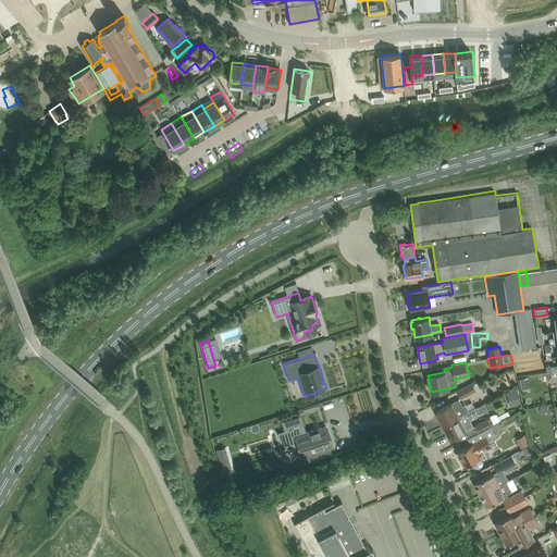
[(556,382),(555,371),(547,372),(548,383),(556,382)]
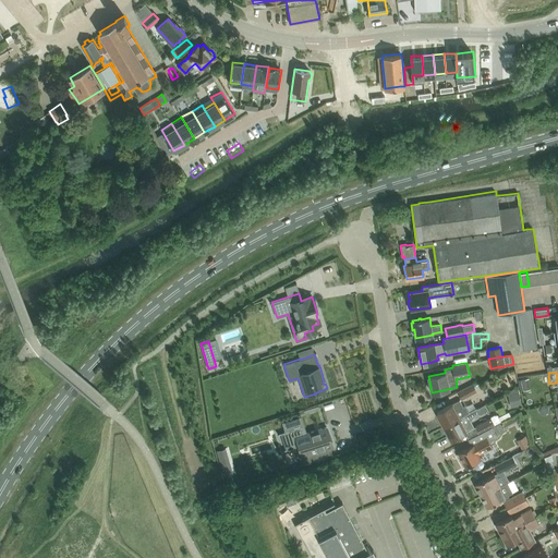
[(462,399),(476,390),(472,384),(458,391),(462,399)]
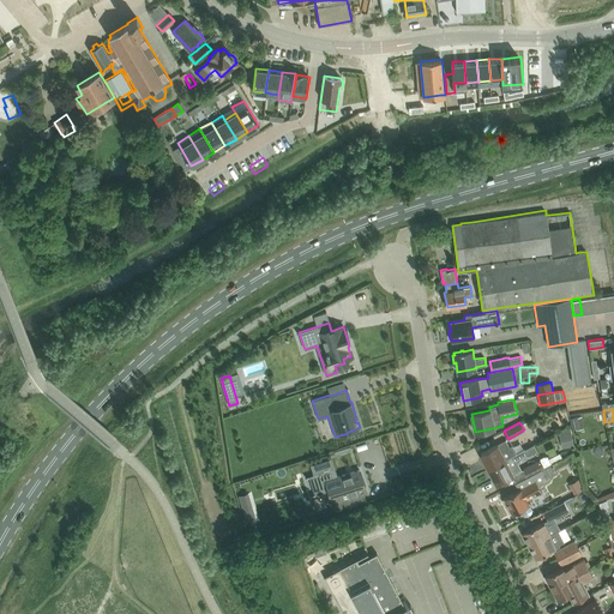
[(529,428),(512,437),(517,446),(534,438),(529,428)]
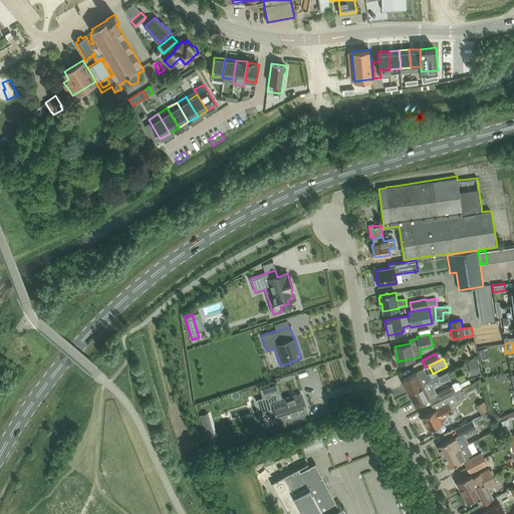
[(478,361),(468,363),(471,374),(481,372),(478,361)]
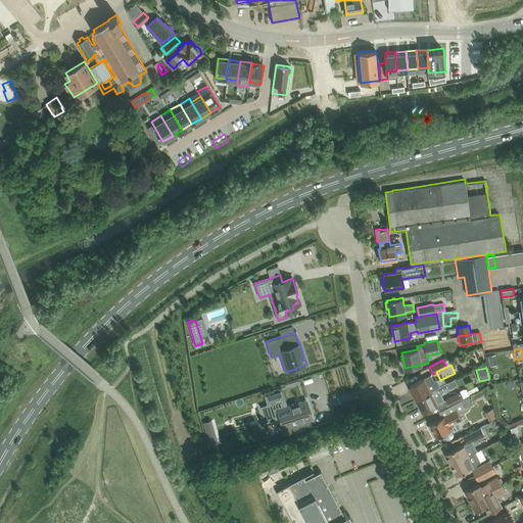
[(409,386),(416,399),(448,385),(446,382),(438,385),(436,380),(434,381),(431,374),(418,381),(409,386)]
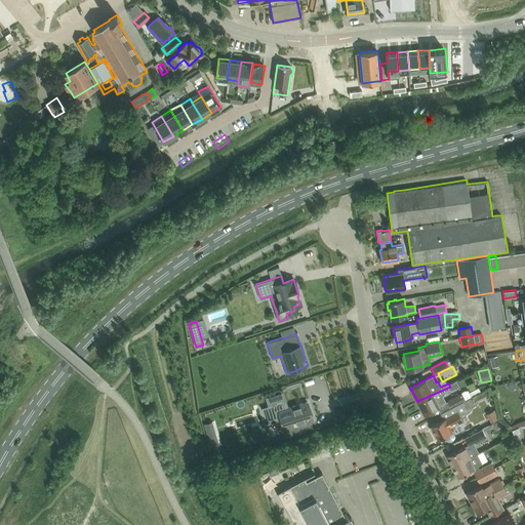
[(450,387),(417,401),(425,413),(433,408),(437,407),(440,413),(448,409),(462,401),(472,397),(469,393),(468,390),(446,402),(443,396),(445,393),(451,389),(450,387)]
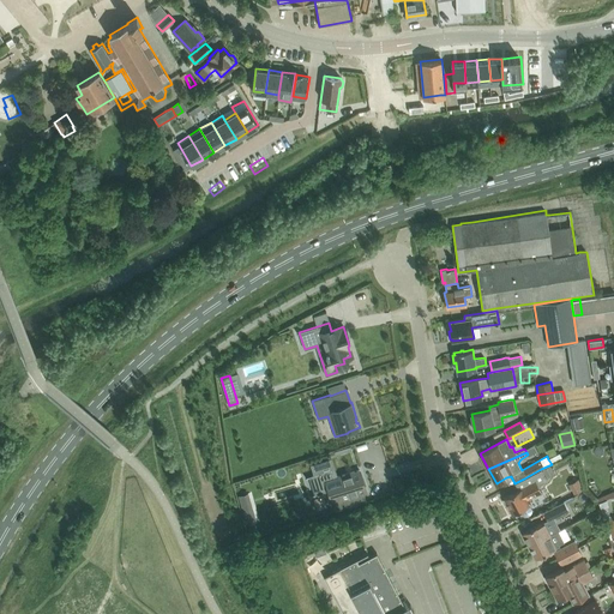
[(560,453),(548,459),(552,464),(563,458),(560,453)]
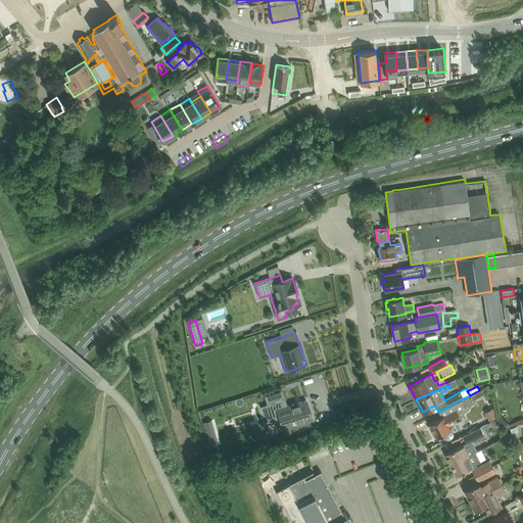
[(468,396),(463,399),(466,406),(471,403),(468,396)]
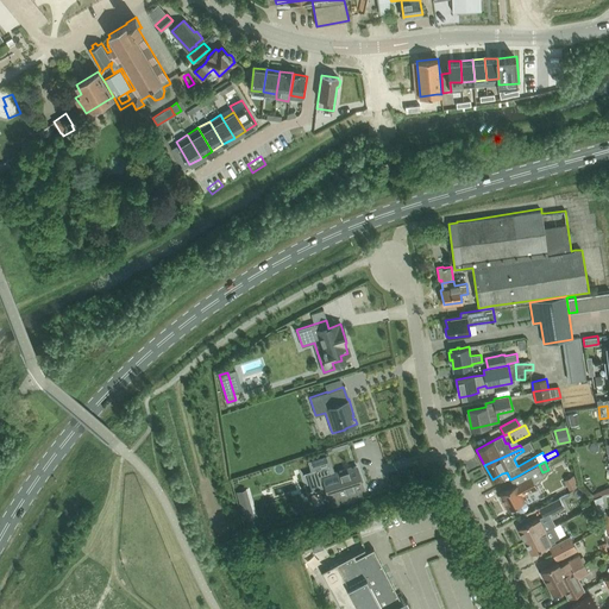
[(328,465),(306,472),(312,491),(315,490),(315,491),(320,489),(320,488),(322,488),(326,501),(333,498),(352,491),(364,488),(357,465),(331,473),(328,465)]
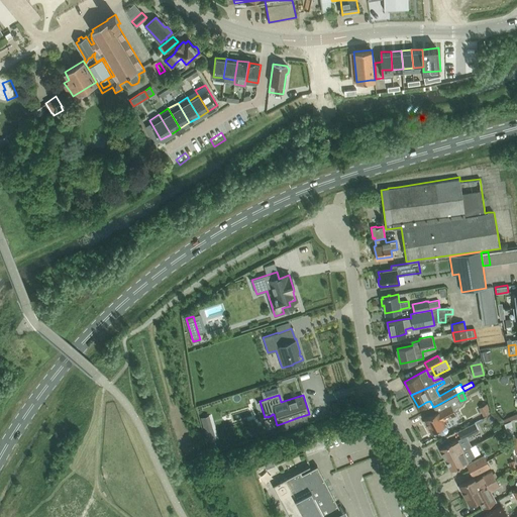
[(433,414),(424,419),(427,426),(426,426),(429,431),(430,430),(431,432),(437,429),(438,431),(439,433),(441,434),(443,433),(446,432),(447,430),(447,428),(446,424),(444,421),(455,415),(452,409),(460,405),(456,397),(455,395),(441,403),(433,407),(436,412),(433,414)]
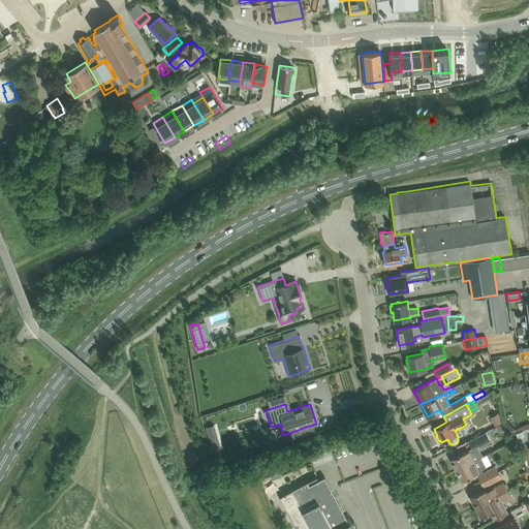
[(503,414),(494,418),(498,428),(507,424),(503,414)]
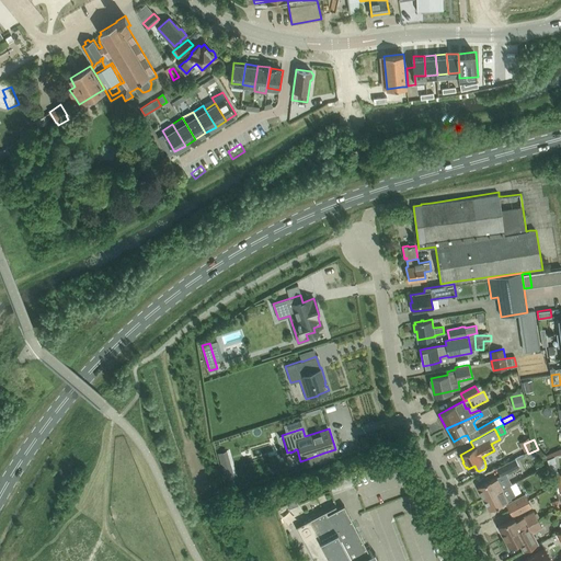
[(225,479),(233,476),(227,450),(218,453),(225,479)]
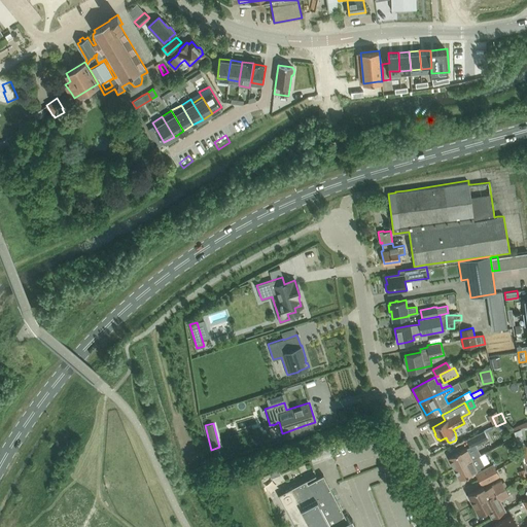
[(520,428),(514,431),(516,436),(521,434),(523,433),(520,428)]
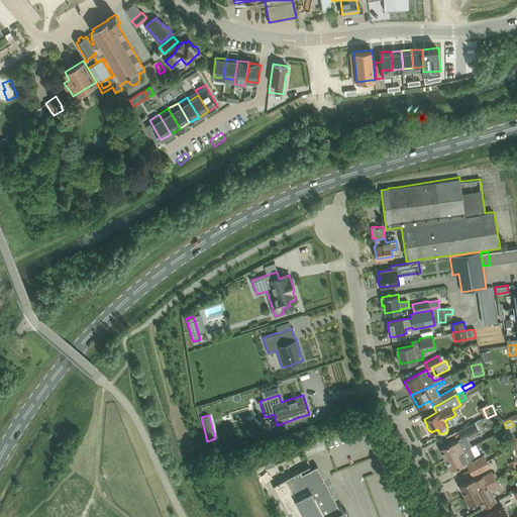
[(475,422),(462,427),(467,435),(479,429),(475,422)]
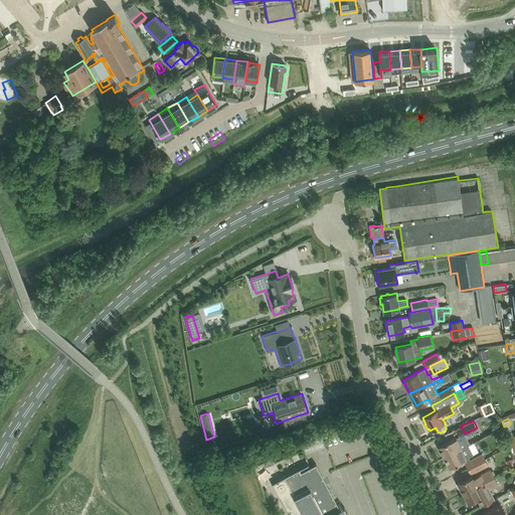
[(456,438),(438,447),(444,459),(461,451),(461,450),(472,444),(478,441),(482,438),(479,432),(465,440),(464,437),(461,439),(460,436),(456,438)]
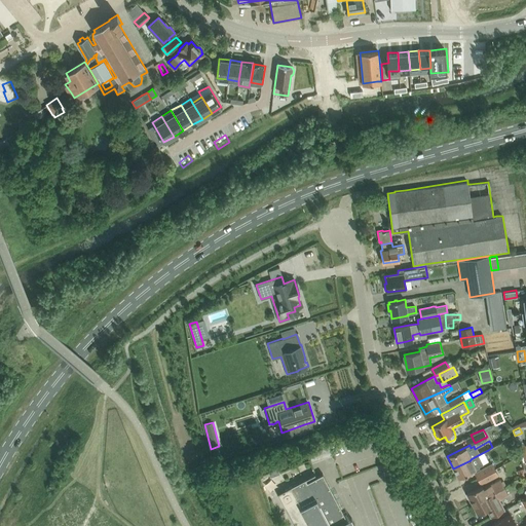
[(329,447),(309,453),(312,463),(332,456),(329,447)]
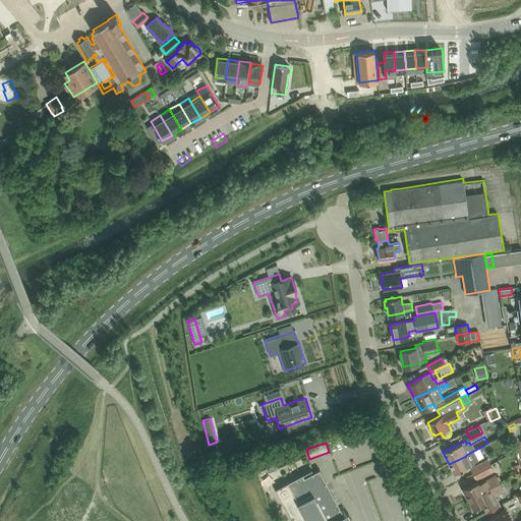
[(471,465),(468,458),(466,456),(449,464),(455,473),(471,465)]
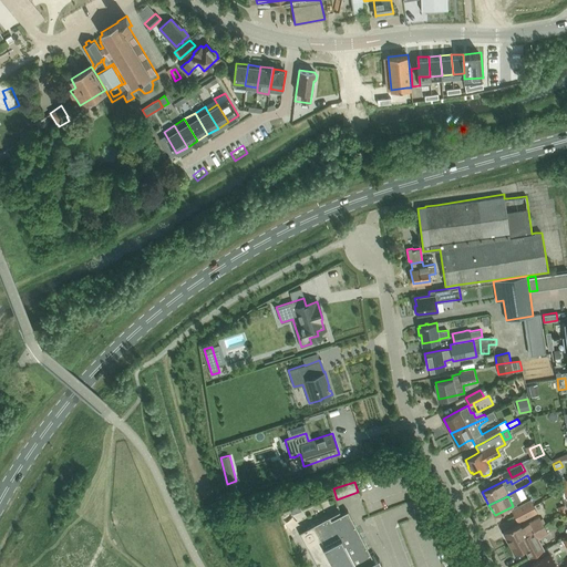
[(516,517),(536,507),(531,498),(512,509),(516,517)]
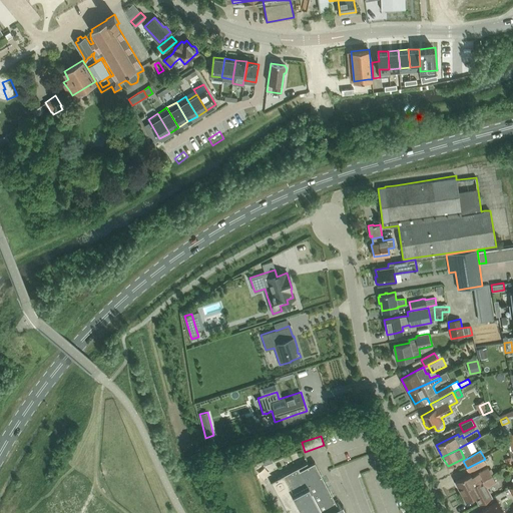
[(272,457),(262,460),(262,461),(264,465),(274,462),(273,460),(272,457)]
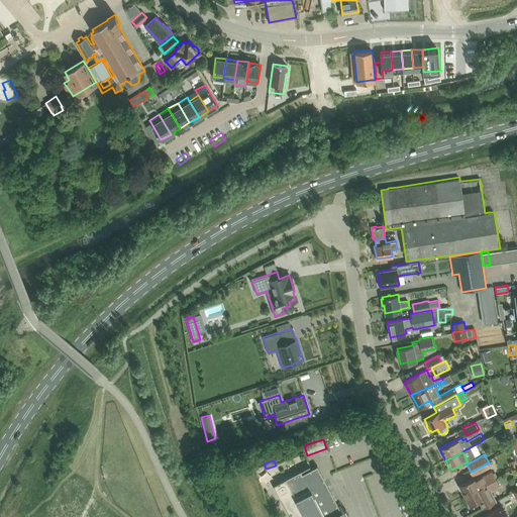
[(489,462),(471,472),(473,477),(491,467),(489,462)]
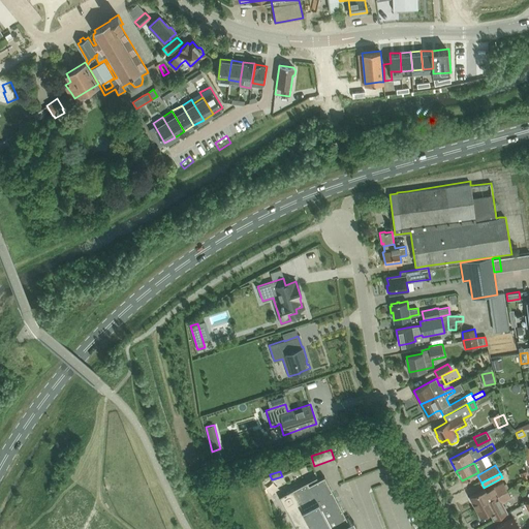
[(352,528),(356,526),(353,520),(349,523),(338,501),(336,497),(324,476),(318,479),(309,485),(308,481),(280,496),(297,528),(352,528)]
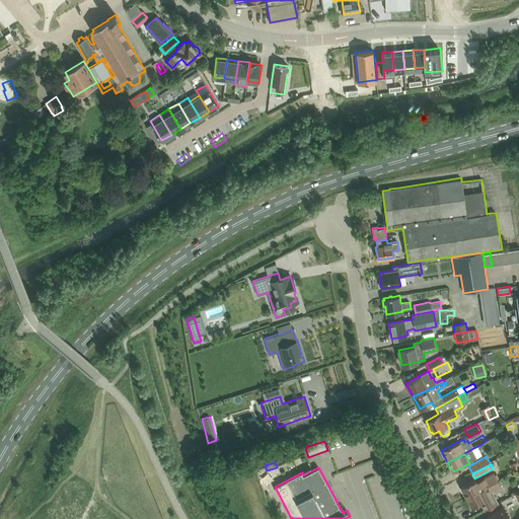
[(474,479),(469,482),(460,487),(465,497),(498,479),(497,478),(494,472),(475,482),(474,479)]
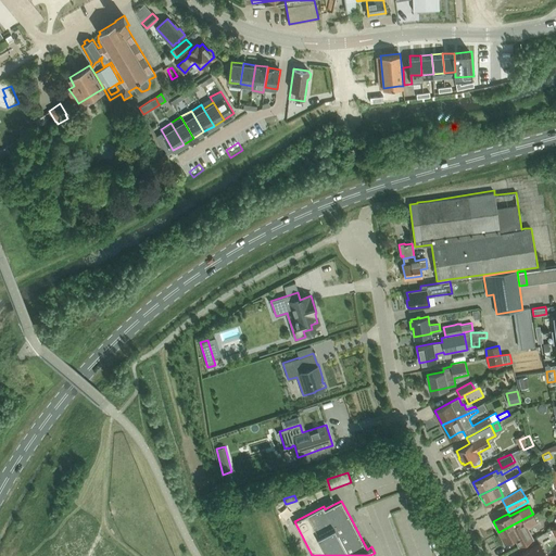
[(533,515),(498,532),(505,543),(514,539),(518,546),(534,539),(528,528),(535,523),(538,522),(535,520),(533,515)]
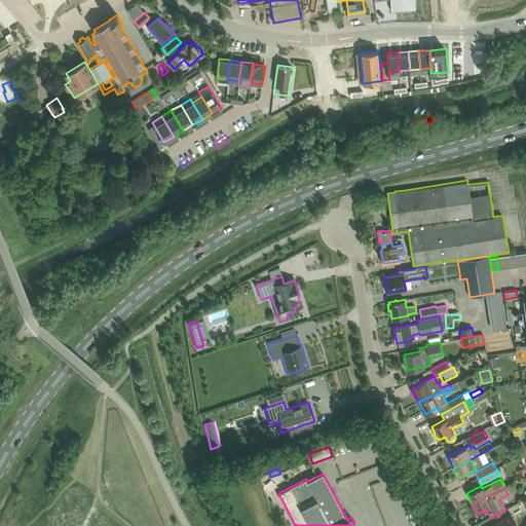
[(515,525),(509,515),(501,519),(492,523),(493,525),(515,525)]
